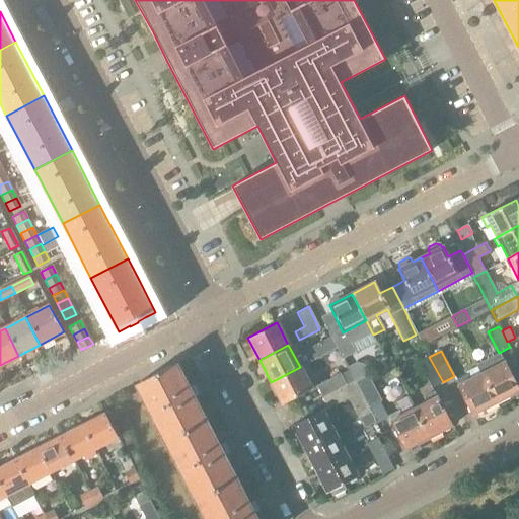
[(480,374),(497,404),(509,398),(508,396),(518,390),(501,356),(491,362),(493,367),(480,374)]
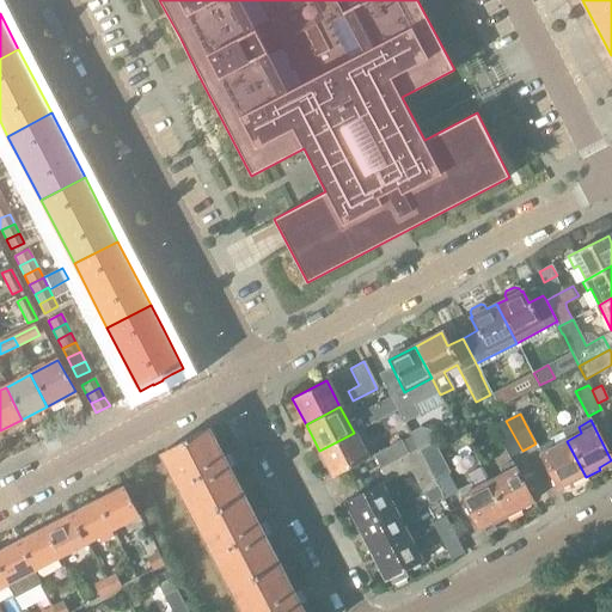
[(522,451),(506,421),(494,427),(509,458),(522,451)]
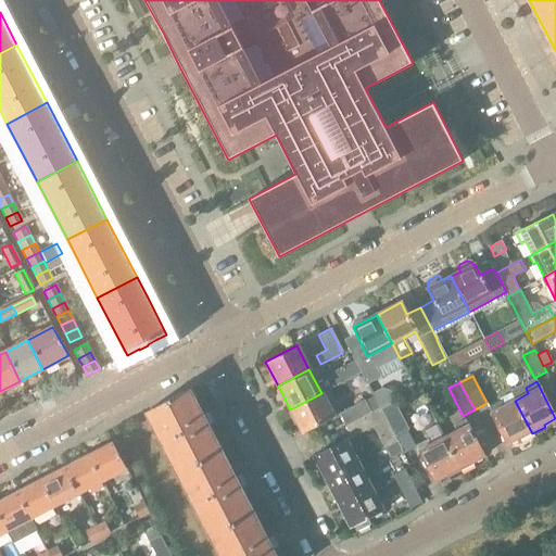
[(178,474),(222,451),(209,426),(213,422),(207,413),(203,415),(189,389),(172,399),(171,397),(164,402),(165,402),(146,412),(178,474)]
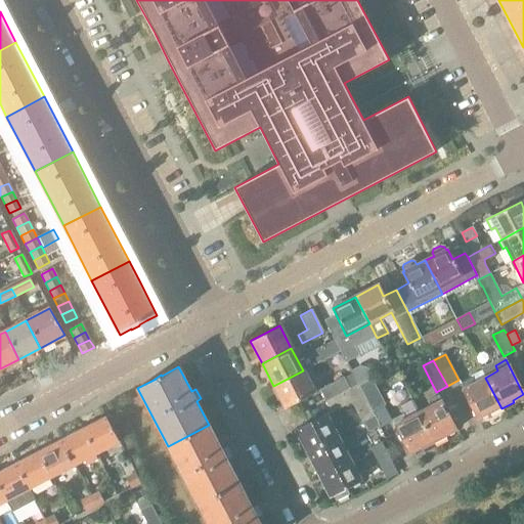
[(303,370),(273,386),(286,408),(314,393),(303,370)]
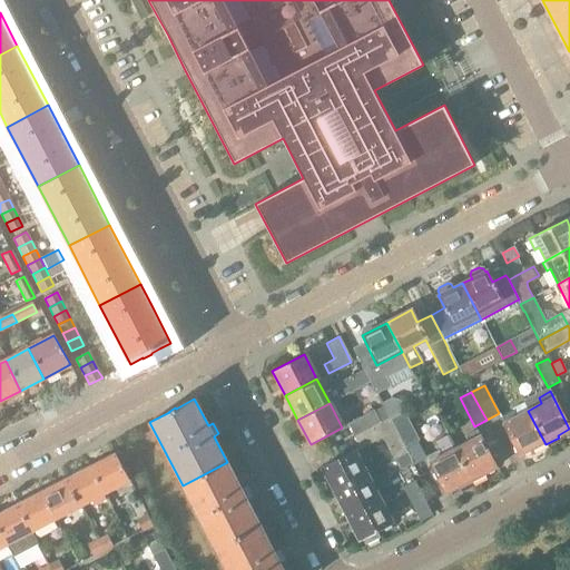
[(374,410),(347,424),(354,436),(381,423),(374,410)]
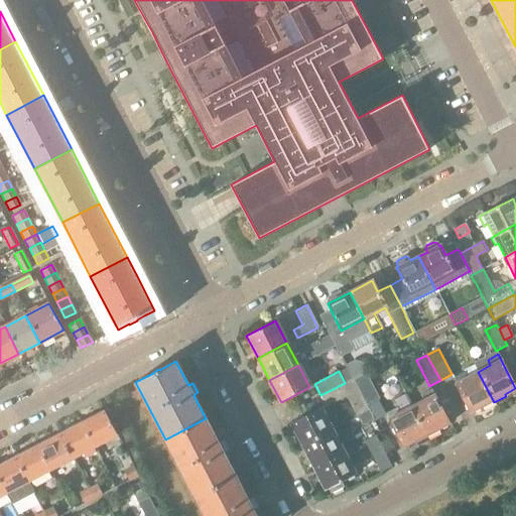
[(494,402),(478,372),(467,378),(464,372),(453,378),(471,412),(481,406),(482,408),(494,402)]
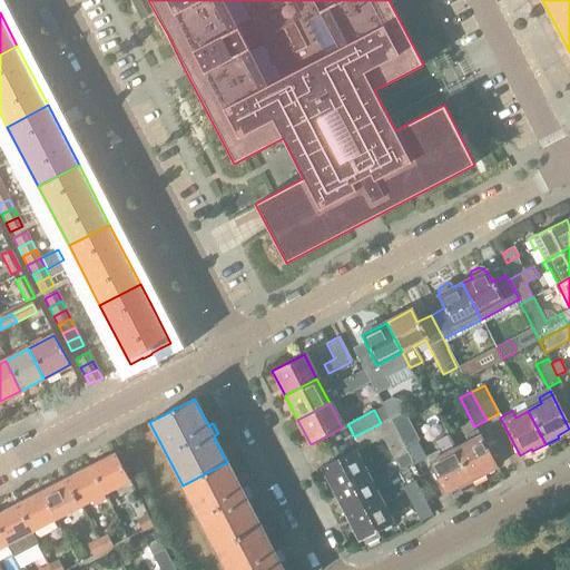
[(403,412),(390,420),(404,449),(419,441),(403,412)]
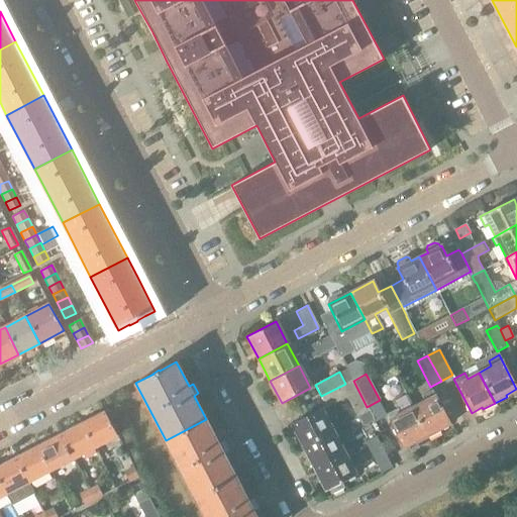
[(352,380),(345,384),(321,396),(327,407),(347,397),(358,418),(369,412),(367,407),(353,381),(352,380)]
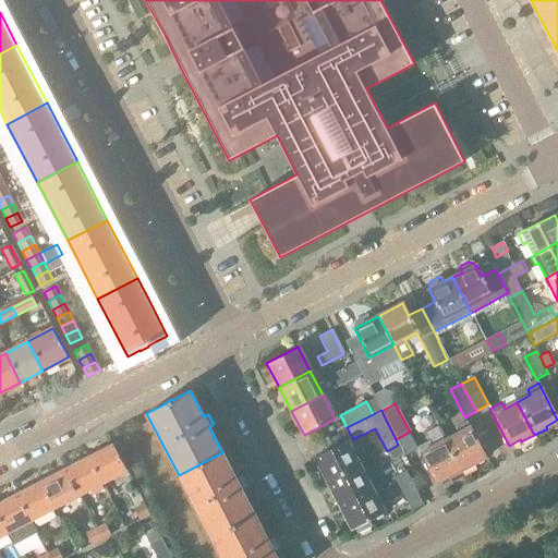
[(458,433),(445,439),(462,472),(474,465),(473,464),(485,458),(466,421),(455,427),(458,433)]
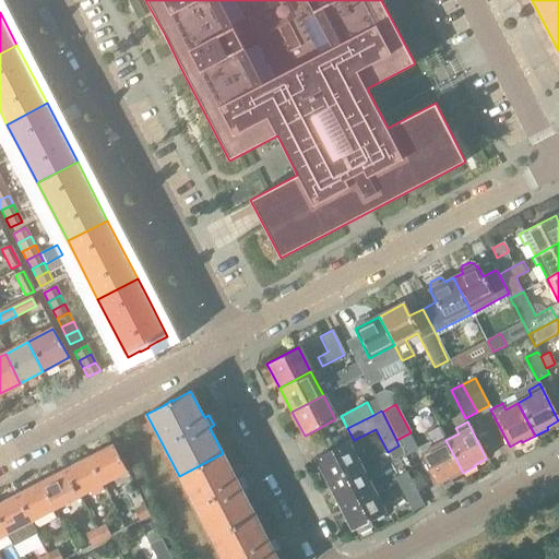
[(463,473),(445,440),(432,447),(430,441),(418,448),(437,484),(449,478),(450,479),(463,473)]
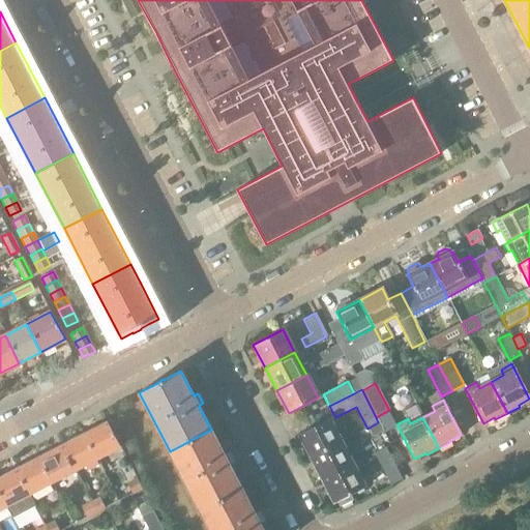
[(312,458),(342,442),(329,419),(300,435),(312,458)]
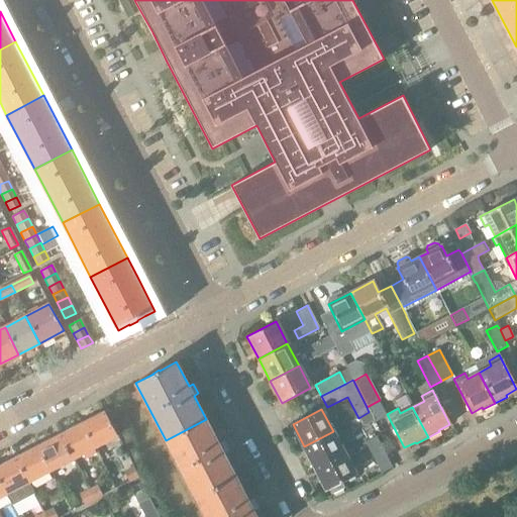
[(105,412),(83,424),(95,447),(117,436),(105,412)]
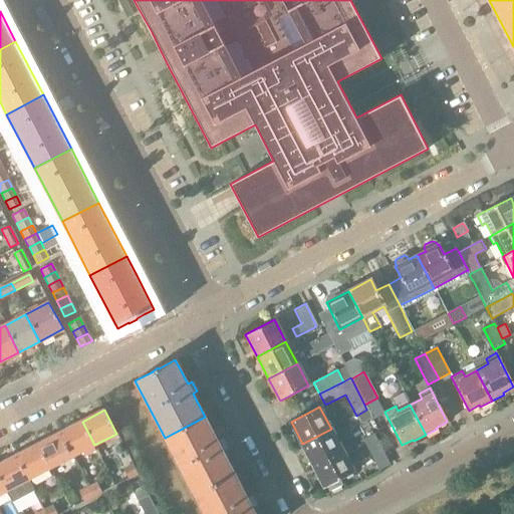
[(371,419),(369,415),(366,410),(356,416),(360,424),(371,419)]
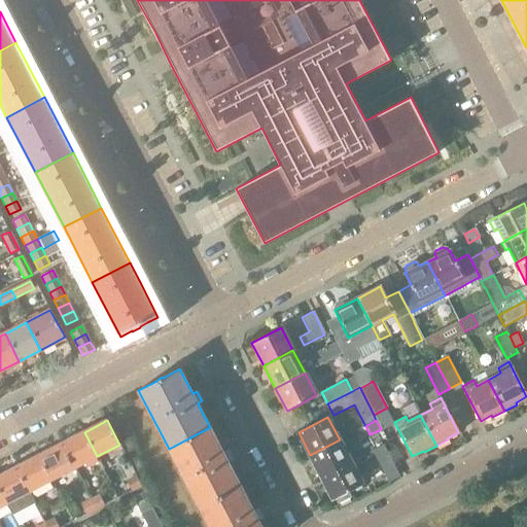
[(169,449),(200,508),(241,487),(227,461),(232,459),(227,450),(223,452),(210,427),(169,449)]
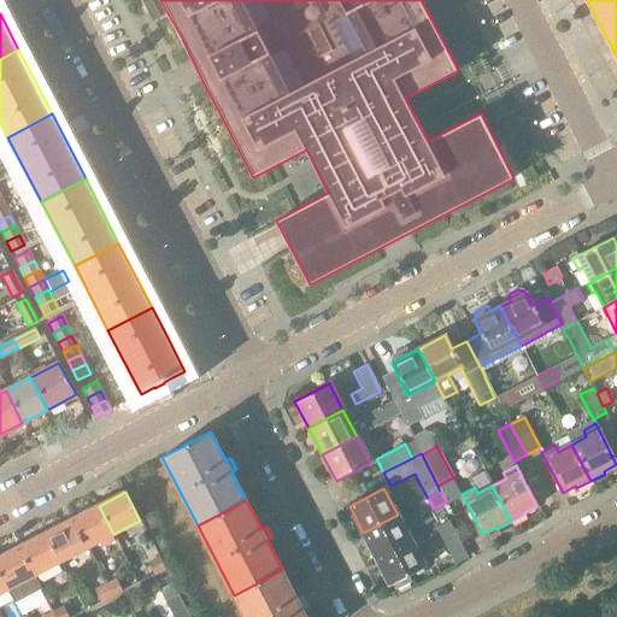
[(72,519),(87,547),(113,534),(99,506),(72,519)]
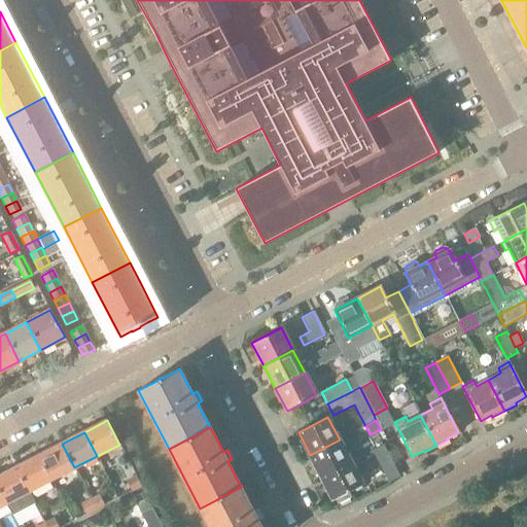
[(321,477),(351,461),(344,449),(350,446),(346,436),(340,440),(310,455),(321,477)]
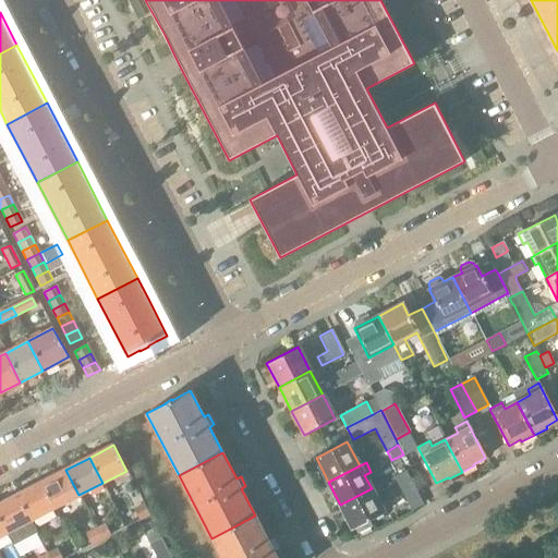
[(65,470),(41,482),(55,508),(79,495),(65,470)]
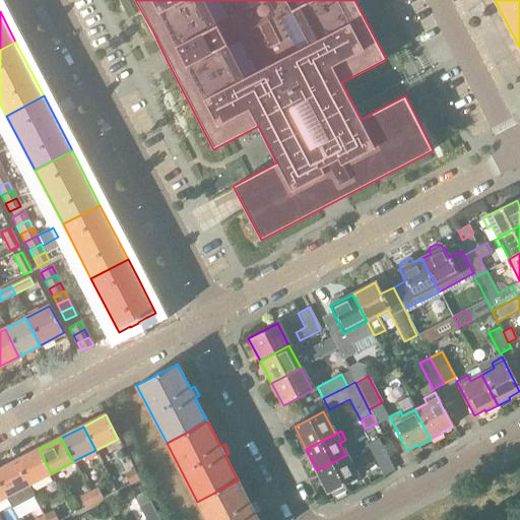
[(367,445),(378,467),(389,461),(378,439),(367,445)]
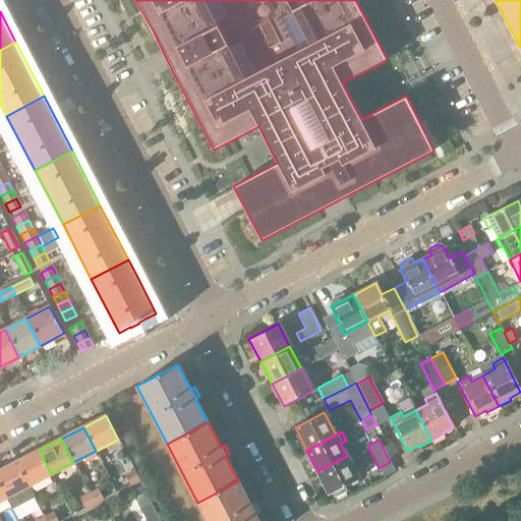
[(16,462),(29,485),(51,474),(39,450),(16,462)]
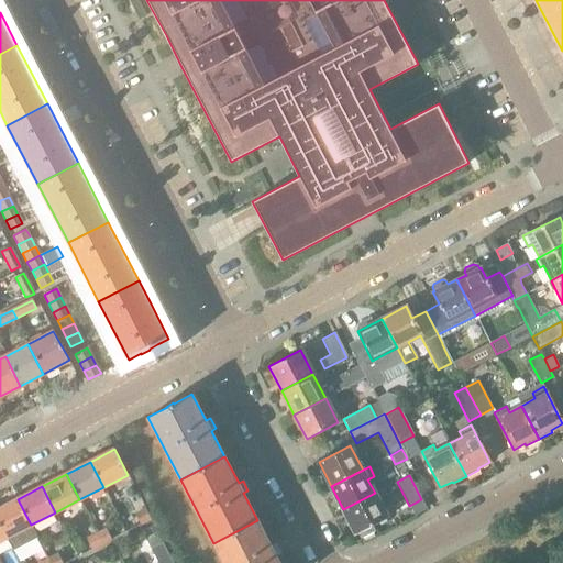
[(375,493),(343,509),(355,533),(359,532),(361,538),(375,530),(372,525),(387,517),(379,503),(388,498),(385,490),(375,495),(375,493)]
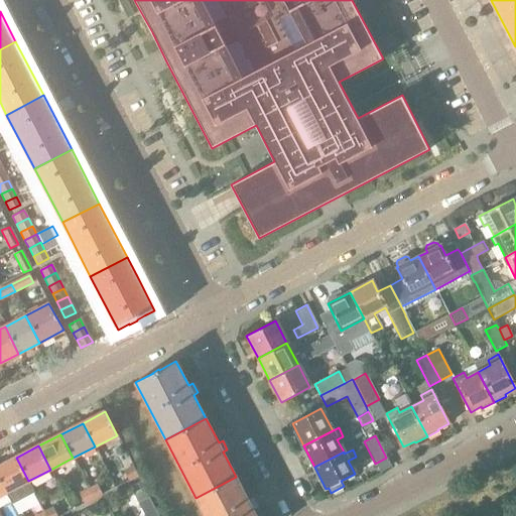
[(16,458),(0,466),(0,480),(7,492),(28,481),(16,458)]
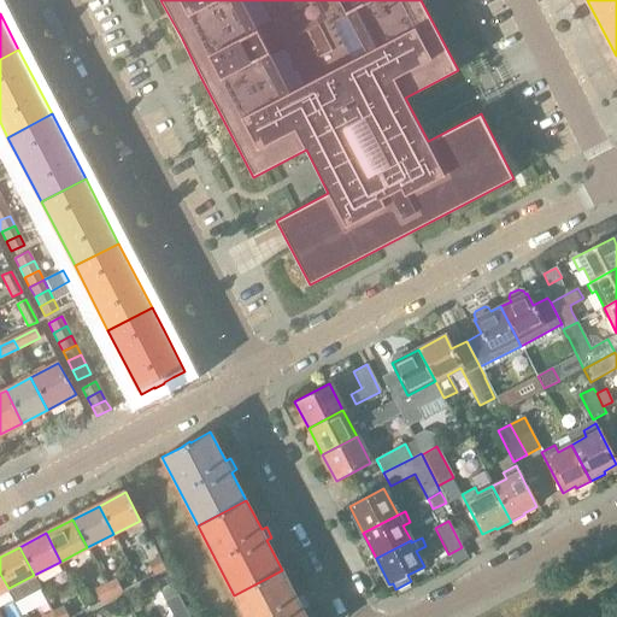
[(165,569),(159,558),(148,564),(154,575),(165,569)]
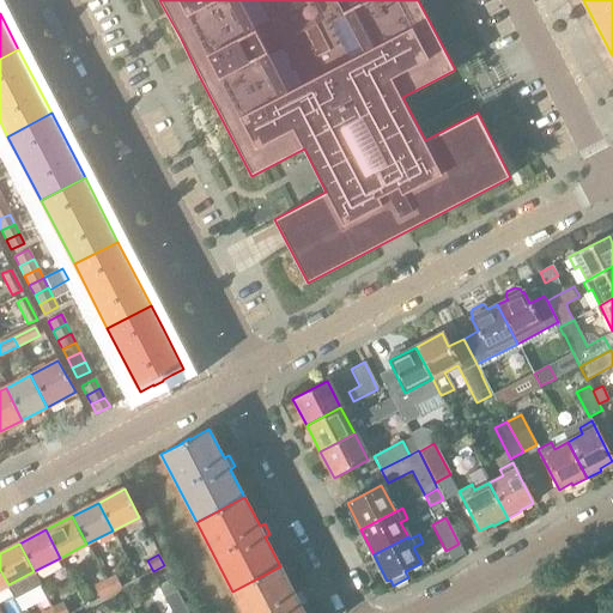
[(299,592),(295,594),(280,566),(232,592),(243,612),(304,612),(301,606),(305,604),(299,592)]
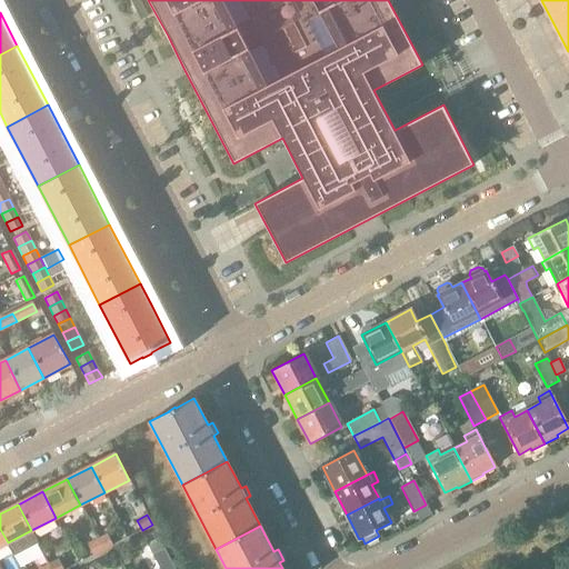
[(108,535),(98,540),(103,550),(112,545),(108,535)]
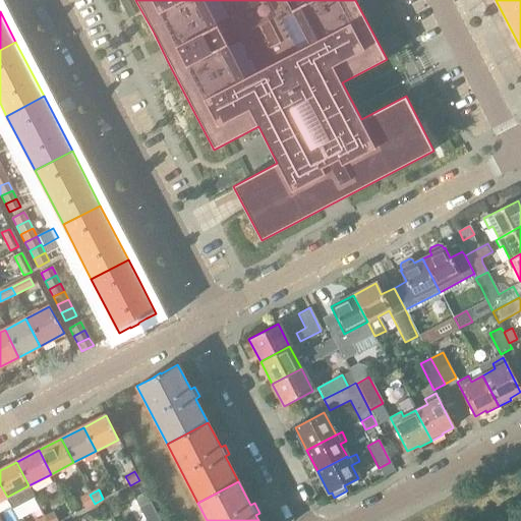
[(85,509),(95,504),(90,495),(80,499),(85,509)]
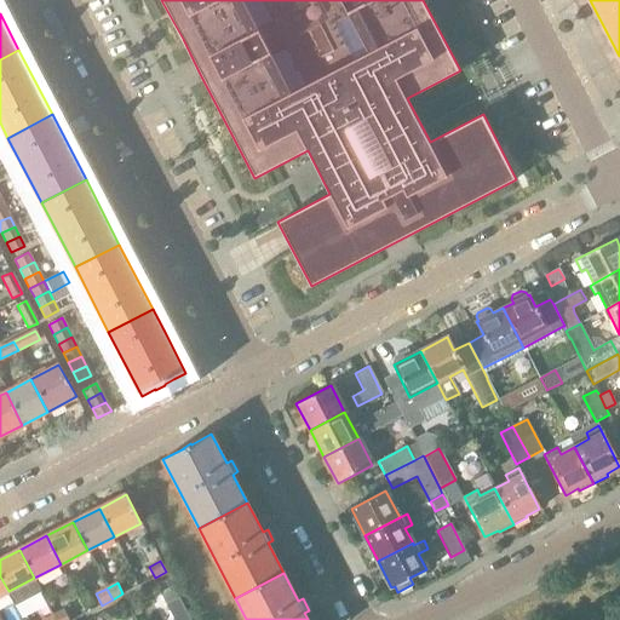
[(190,619),(179,598),(166,604),(173,619),(190,619)]
